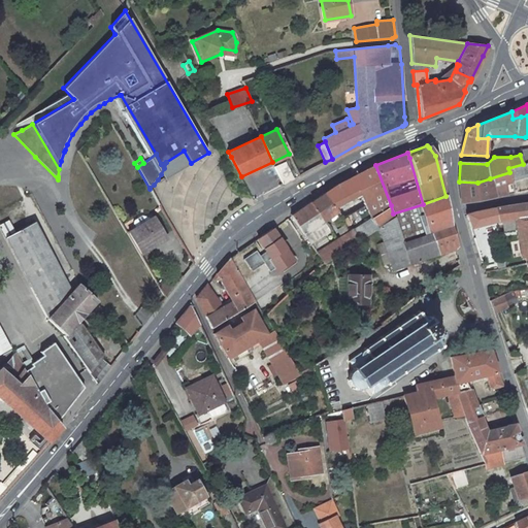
[(274,167),(284,185),(294,178),(286,162),(274,167)]
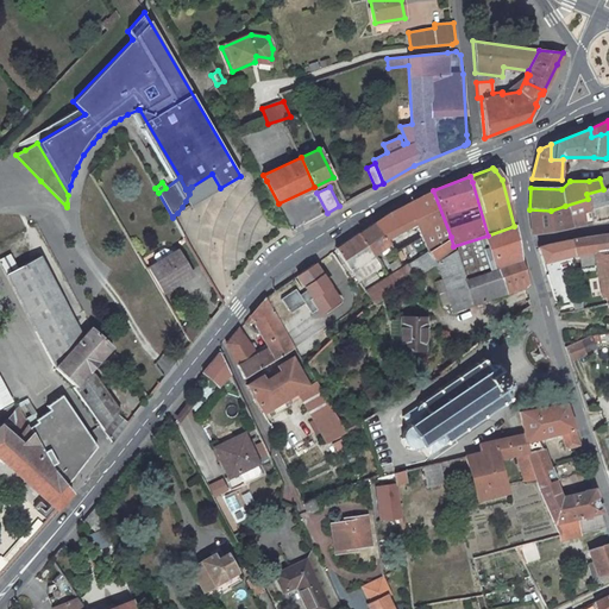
[(586,194),(590,209),(608,203),(608,188),(603,189),(586,194)]
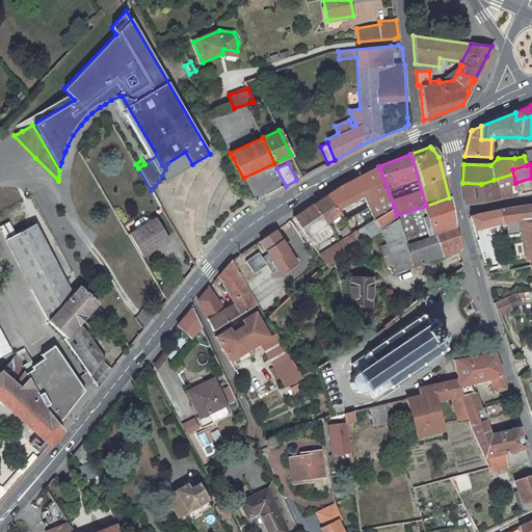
[(326,195),(337,209),(362,195),(368,192),(372,201),(366,204),(368,207),(374,219),(394,207),(378,166),(339,187),(326,195)]
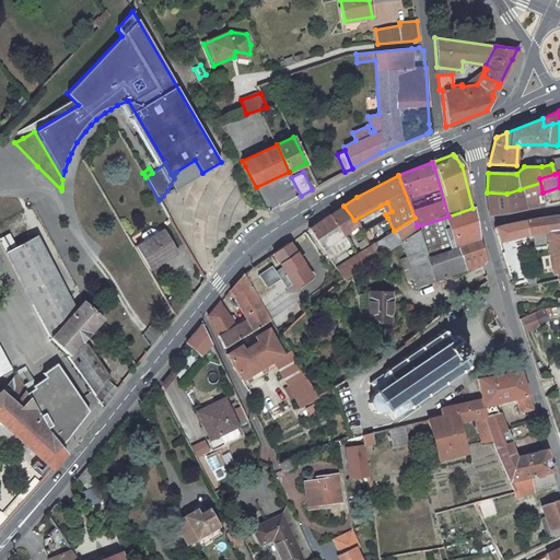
[(540,183),(520,189),(526,208),(545,205),(543,193),(540,183)]
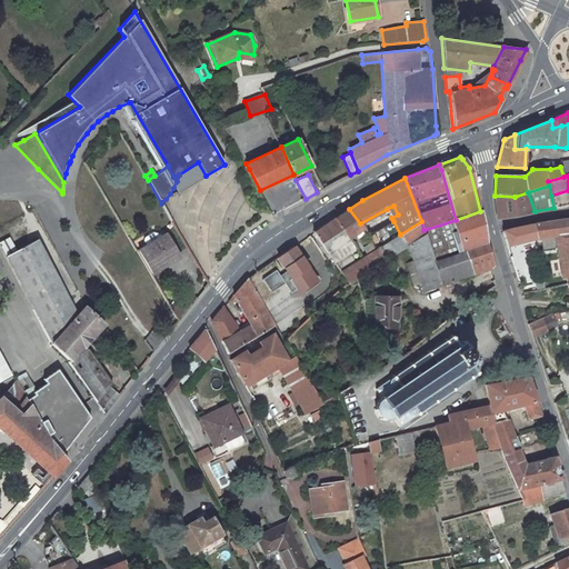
[(497,218),(497,219),(517,216),(532,212),(535,211),(528,192),(515,197),(495,196),(497,218)]
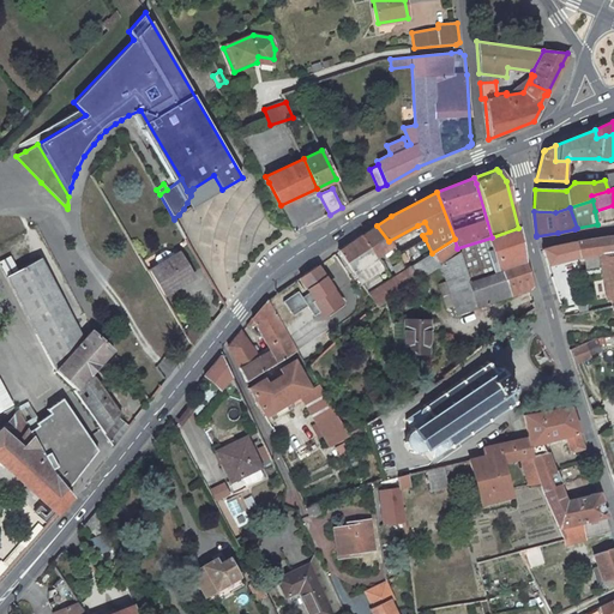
[(417,226),(422,235),(429,232),(425,222),(417,226)]
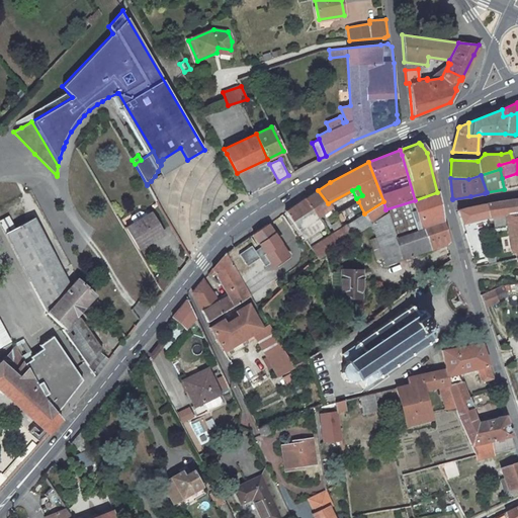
[(305,199),(318,218),(331,208),(318,190),(305,199)]
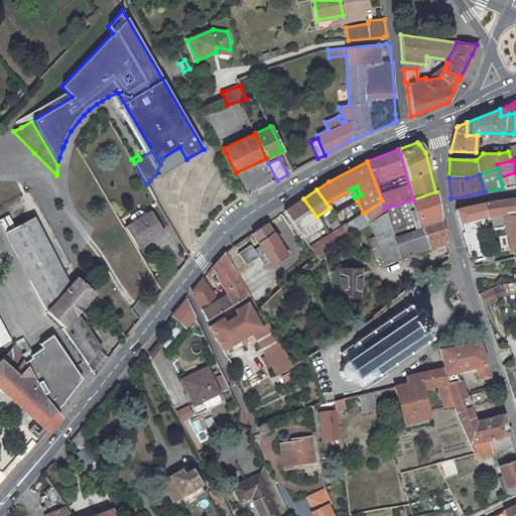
[(394,237),(441,221),(435,191),(413,200),(384,209),(385,212),(394,237)]
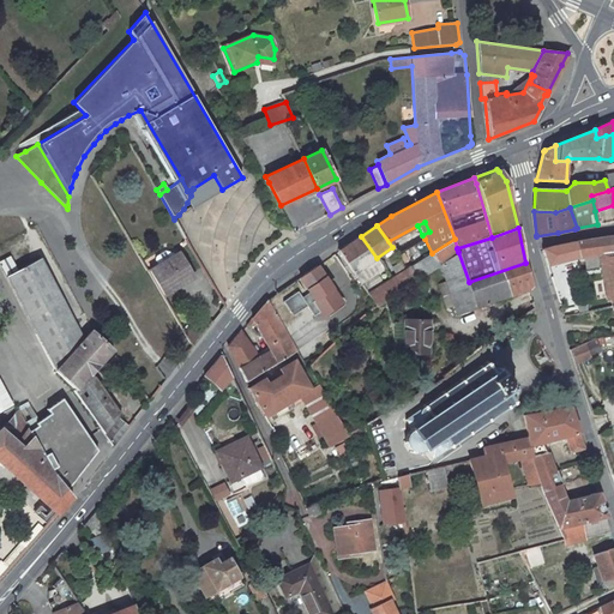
[(337,252),(353,275),(377,258),(361,236),(337,252)]
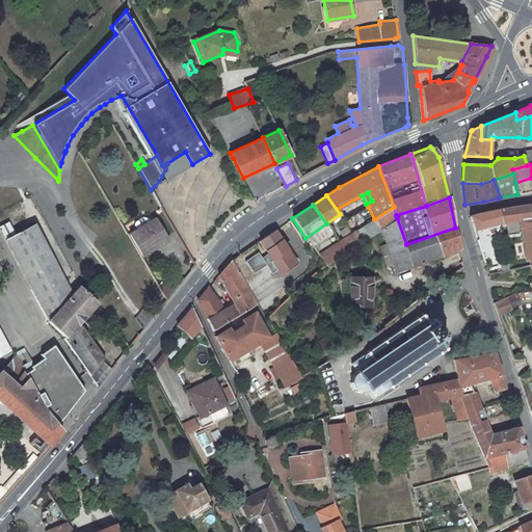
[(500,223),(519,221),(525,260),(529,260),(531,266),(531,265),(531,205),(497,210),(470,216),(474,230),(500,223)]
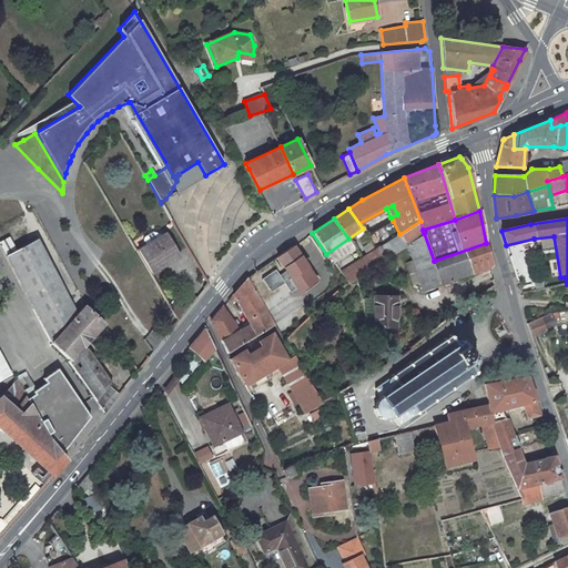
[(393,221),(368,237),(375,250),(379,246),(399,234),(393,221)]
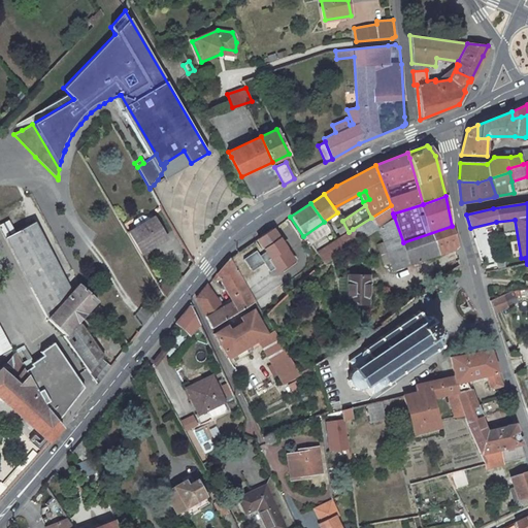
[(360,240),(378,228),(394,217),(393,213),(391,205),(371,218),(353,229),(358,238),(360,240)]
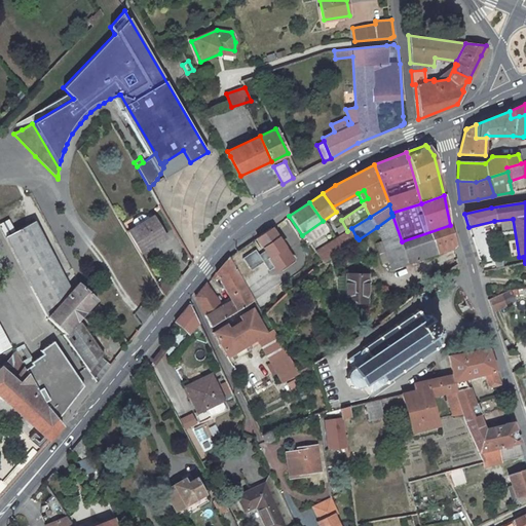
[(164,234),(153,216),(150,218),(148,216),(141,214),(134,219),(132,222),(135,227),(126,231),(140,253),(149,247),(148,245),(164,234)]
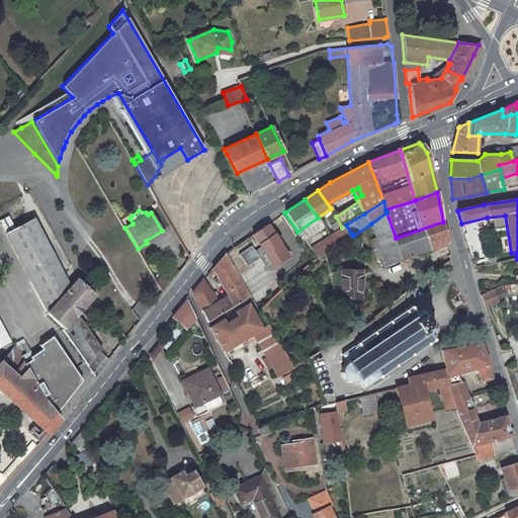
[(386,212),(371,224),(386,265),(446,246),(449,242),(443,222),(396,238),(386,212)]
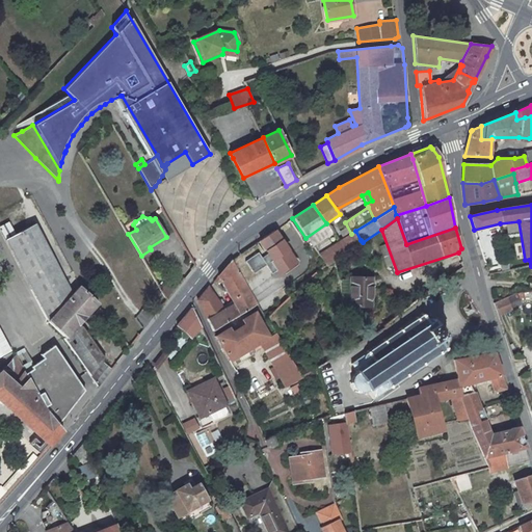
[(284,224),(298,244),(304,240),(290,220),(284,224)]
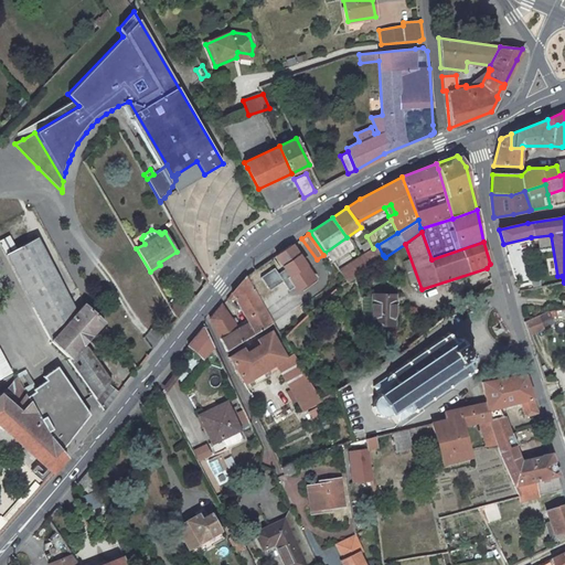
[(6,254),(41,320),(52,340),(68,360),(82,377),(92,392),(104,409),(119,391),(109,383),(112,380),(88,347),(83,343),(103,323),(85,304),(77,312),(38,237),(6,254)]
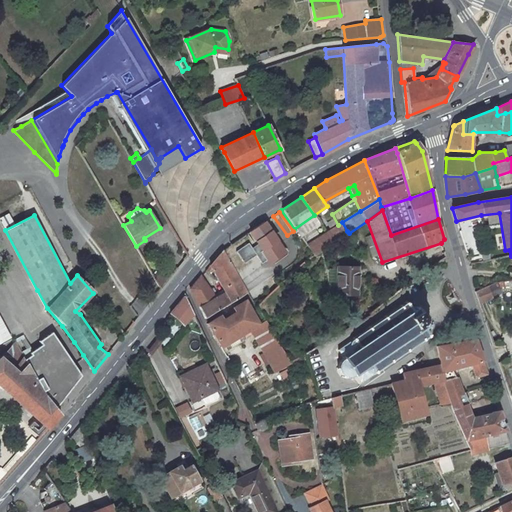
[(155,219),(162,231),(169,227),(162,215),(155,219)]
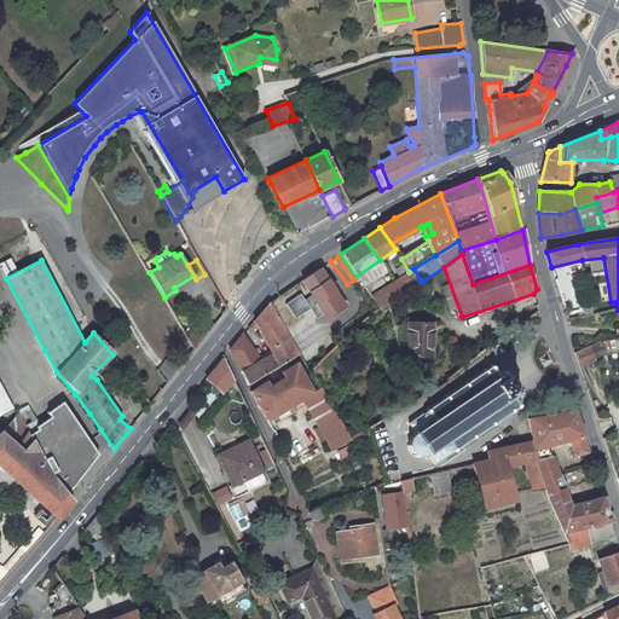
[(342,302),(319,268),(301,281),(311,295),(314,293),(320,302),(316,306),(322,317),(328,313),(331,318),(346,307),(342,302)]
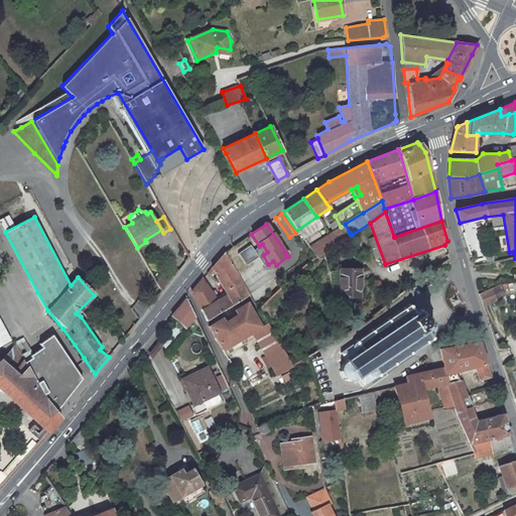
[(316,258),(329,249),(350,233),(345,224),(341,227),(329,234),(321,238),(309,246),(308,247),(316,258)]
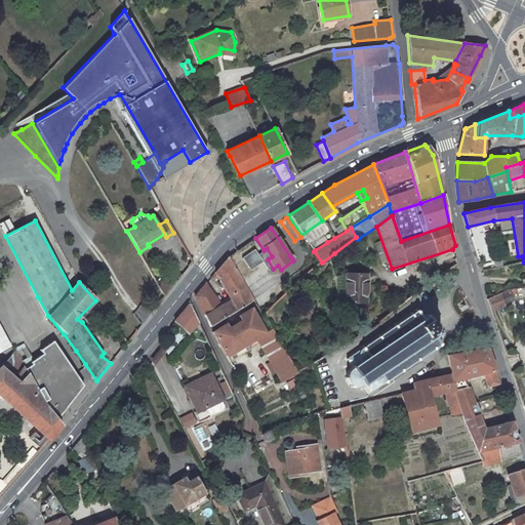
[(324,237),(312,245),(315,250),(327,242),(324,237)]
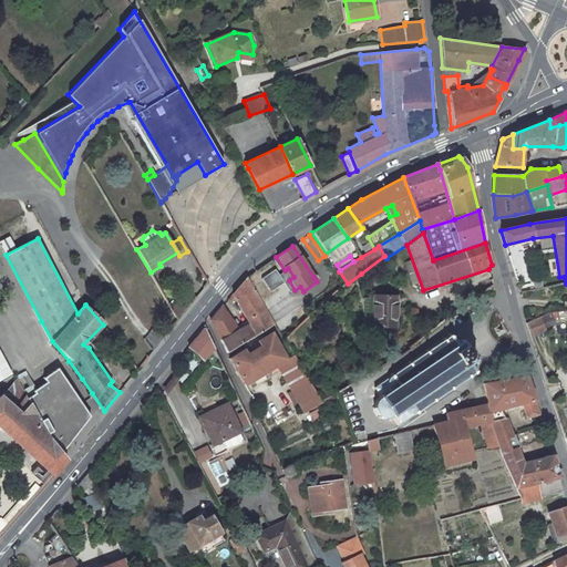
[(317,281),(327,276),(323,270),(313,277),(317,281)]
